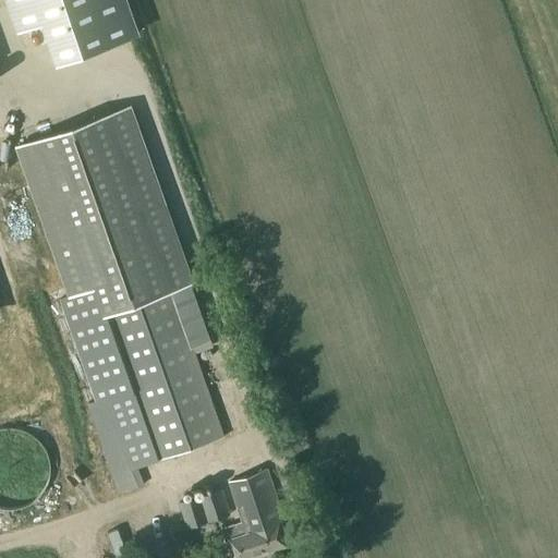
[(123,0),(8,0),(19,29),(43,21),(58,61),(135,33),(123,0)]
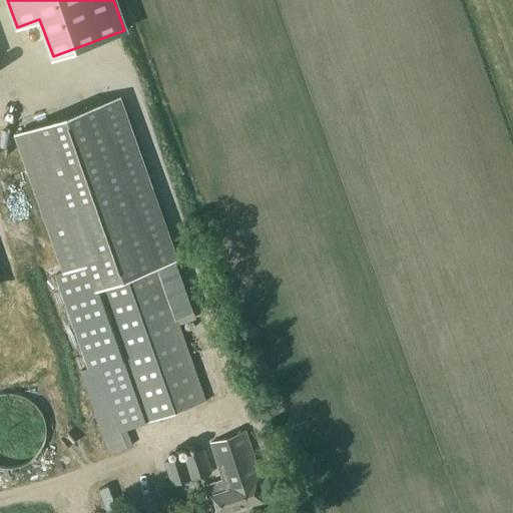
[(127,429),(205,401),(175,317),(192,312),(118,96),(17,132),(65,271),(59,273),(90,366),(80,370),(108,454),(132,445),(127,429)]
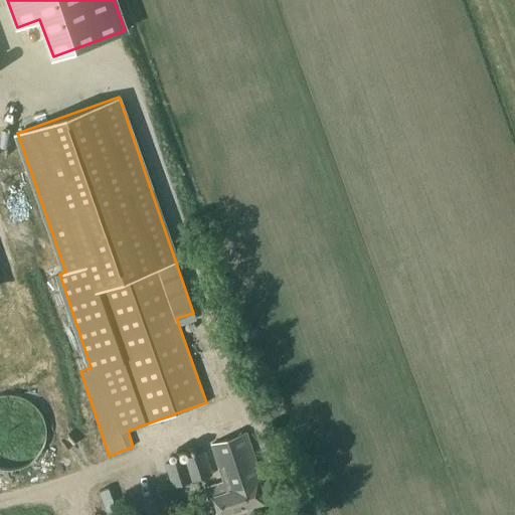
[(0,469),(6,471),(16,470),(26,467),(35,461),(42,452),(46,442),(47,432),(45,420),(40,410),(32,403),(23,397),(13,395),(2,395),(0,395),(0,469)]
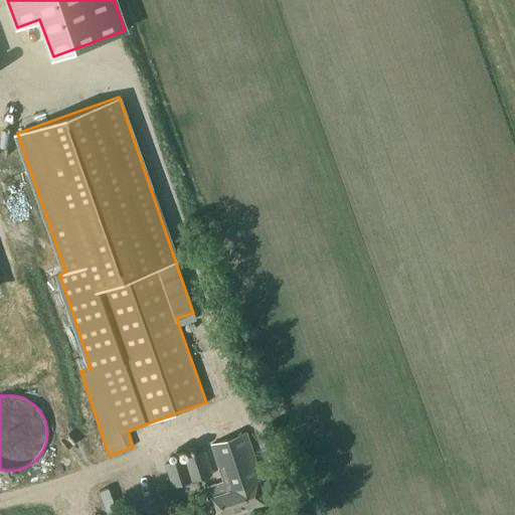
[(248,507),(265,502),(258,483),(263,481),(246,432),(211,444),(223,481),(204,487),(208,498),(212,497),(217,514),(221,514),(248,506),(248,507)]
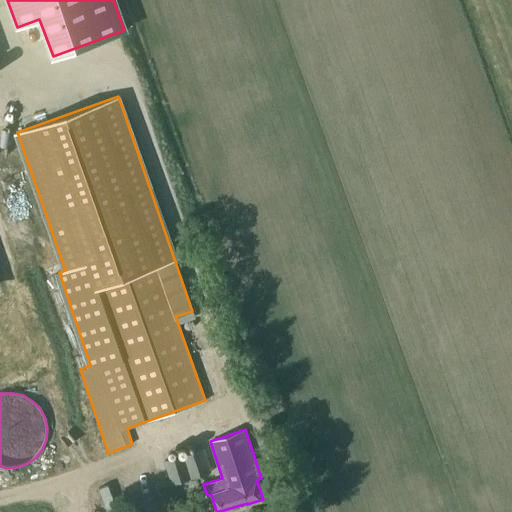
[(210,471),(203,448),(165,460),(172,483),(210,471)]
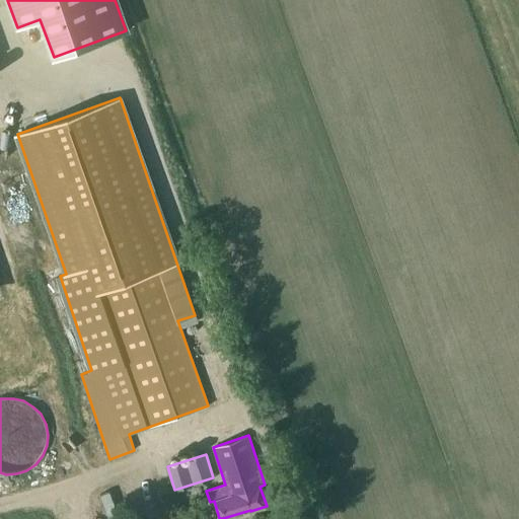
All buildings are outlined.
